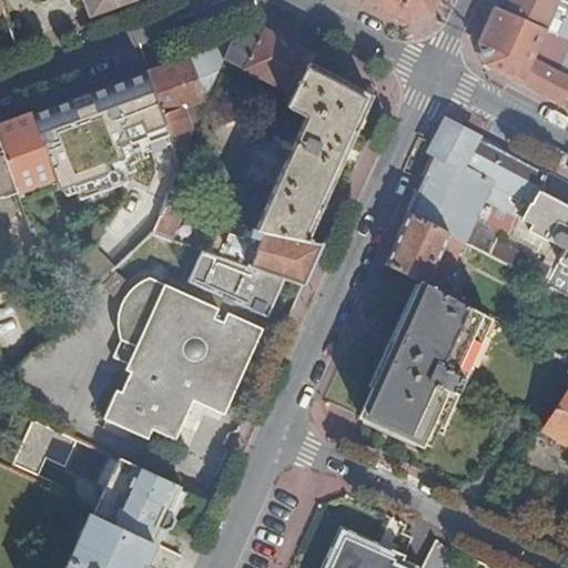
[(84,0),(91,17),(134,0),(84,0)]
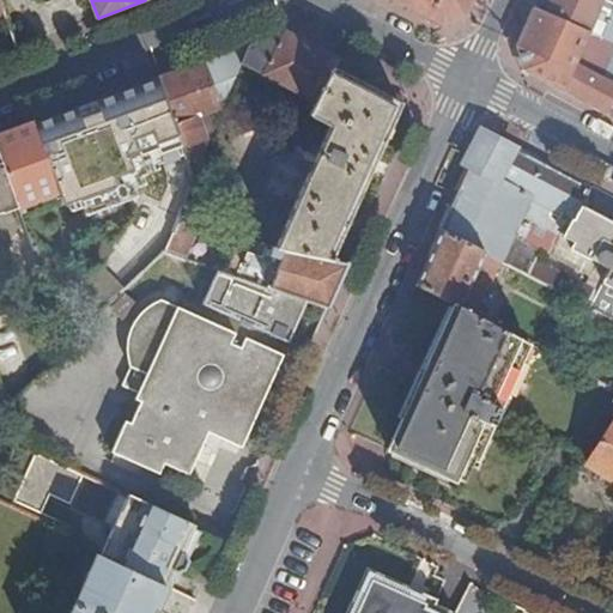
[(612,115),(612,0),(611,0),(540,0),(536,8),(592,32),(605,37),(612,14),(612,104),(610,114),(612,115)]
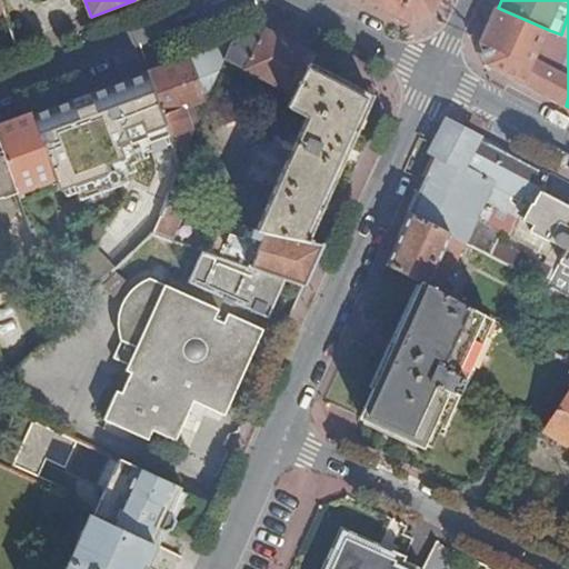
[(530,86),(566,106),(568,97),(568,76),(536,60),(549,30),(498,8),(488,31),(482,43),(489,65),(530,86)]
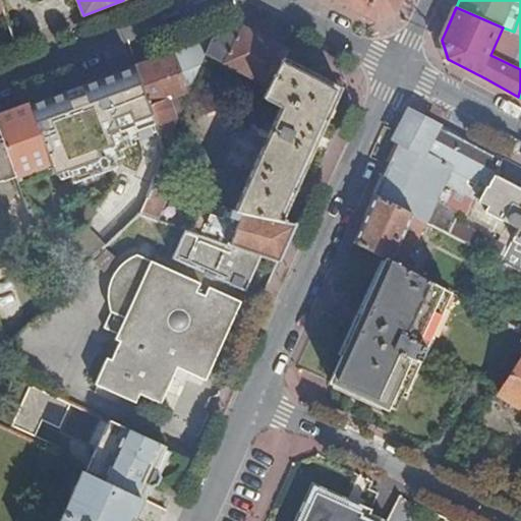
[(285,58),(289,50),(243,26),(212,38),(207,53),(270,88),(265,99),(282,106),(236,211),(281,220),(341,88),(285,58)]
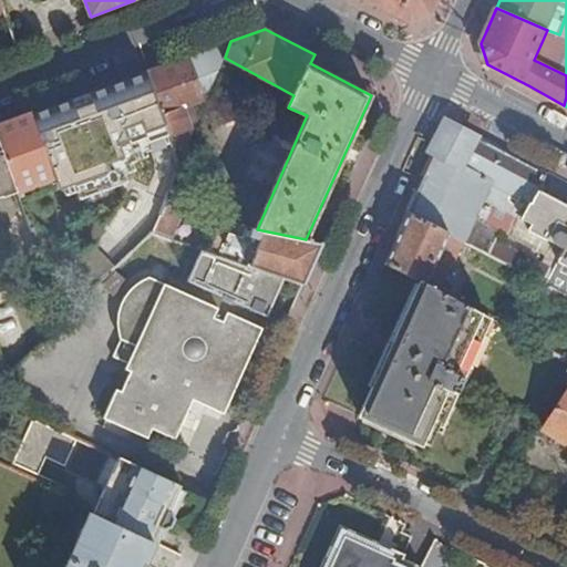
[(203,95),(187,57),(175,61),(146,72),(169,135),(189,129),(183,107),(189,105),(192,111),(197,110),(195,103),(200,101),(203,95)]
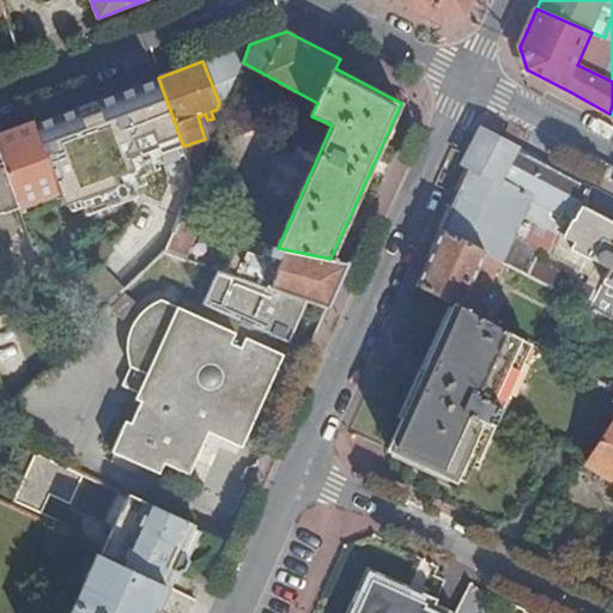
[(183,146),(158,78),(92,102),(35,123),(53,173),(60,190),(85,182),(79,168),(145,143),(156,170),(131,180),(146,222),(168,213),(175,232),(176,229),(182,216),(195,181),(183,146)]
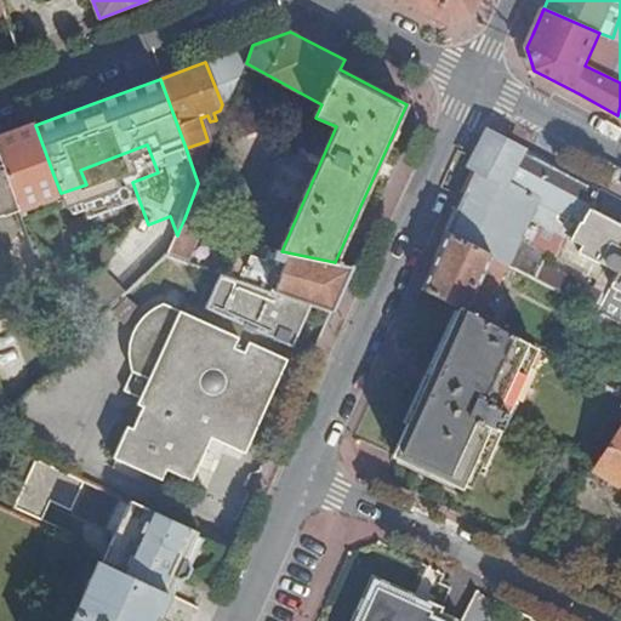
[(53,175),(35,125),(15,134),(0,137),(0,157),(17,205),(41,195),(38,181),(53,175)]
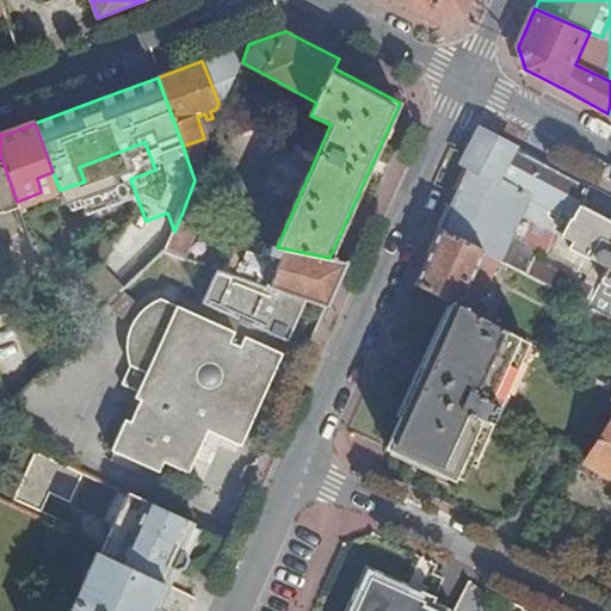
[(466,159),(468,160),(483,131),(481,129),(466,159)]
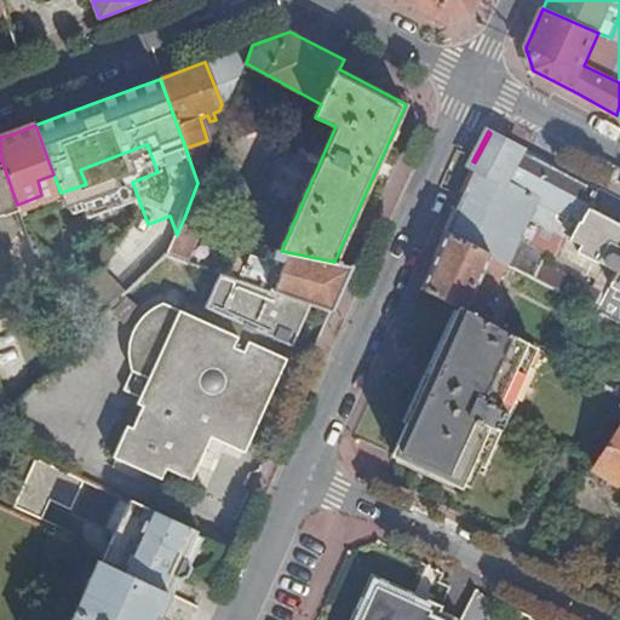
[(475,162),(478,165),(532,193),(547,164),(491,133),(475,162)]
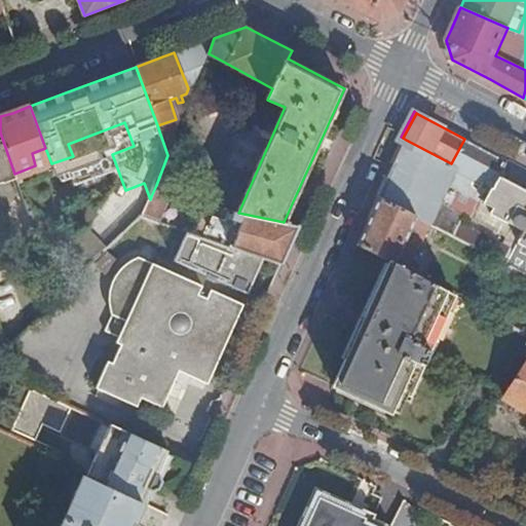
[(0,180),(14,175),(14,174),(0,133),(0,180)]
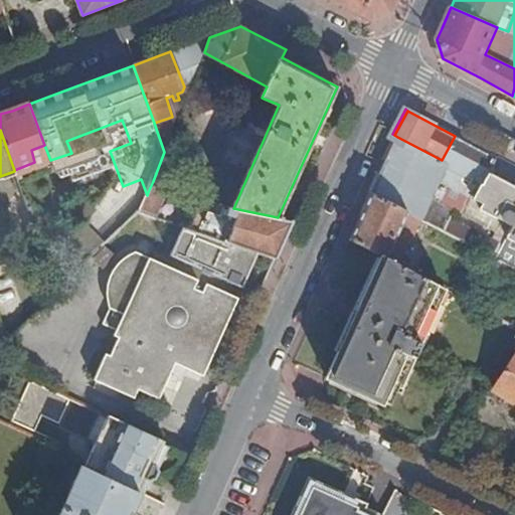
[(455,136),(442,160),(449,164),(482,181),(485,183),(490,172),(497,158),(455,136)]
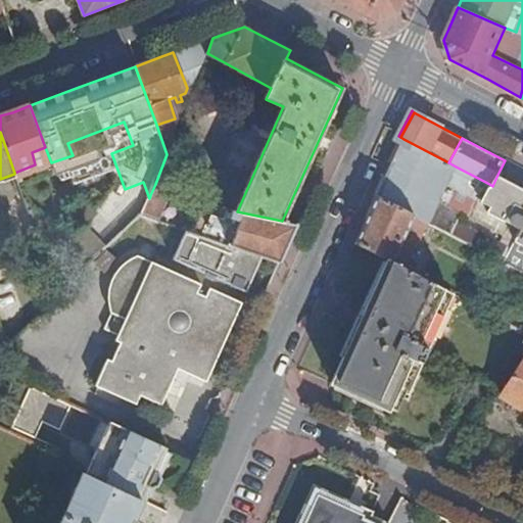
[(448,162),(403,139),(389,171),(386,179),(378,195),(429,221),(430,222),(456,167),(448,162)]
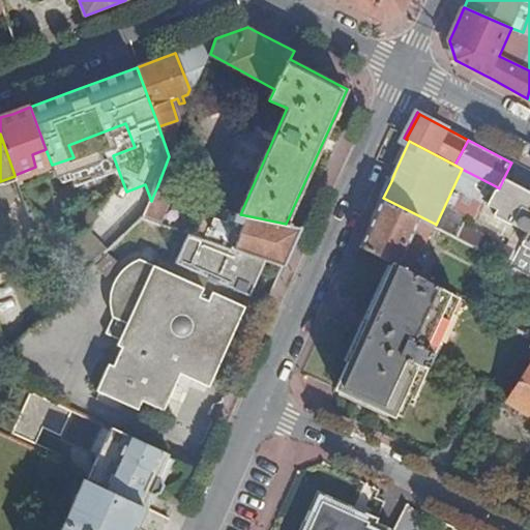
[(499,188),(496,186),(488,203),(498,209),(495,213),(527,232),(522,243),(529,246),(529,190),(504,177),(499,188)]
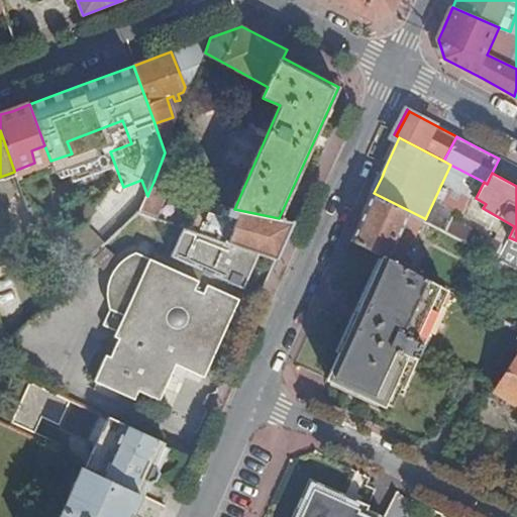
[(168,199),(172,188),(153,182),(148,193),(168,199)]
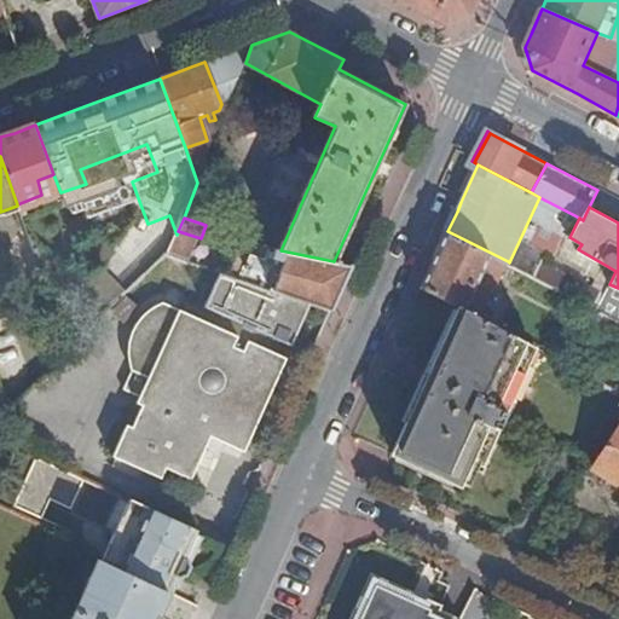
[(508,261),(447,231),(433,264),(423,285),(463,306),(484,317),(508,261)]
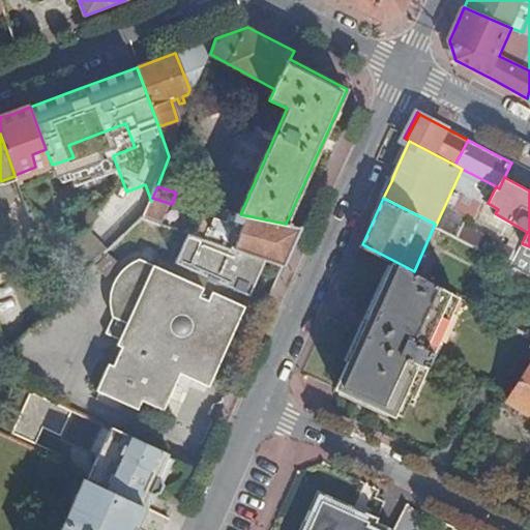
[(301,228),(286,224),(240,214),(238,215),(231,212),(227,221),(215,217),(213,223),(203,219),(198,236),(267,260),(285,265),(291,252),(301,228)]
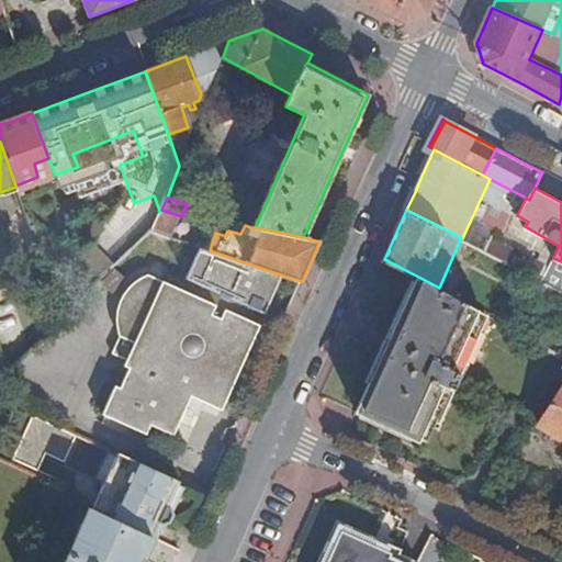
[(476,227),(469,242),(542,280),(550,265),(476,227)]
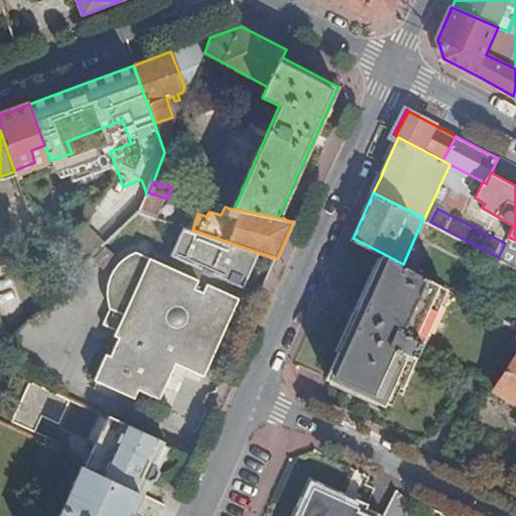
[(185,227),(172,256),(167,266),(135,253),(123,261),(117,267),(112,274),(109,285),(107,298),(109,311),(104,325),(117,331),(114,337),(120,339),(111,358),(106,356),(94,380),(135,398),(139,390),(160,399),(177,364),(205,376),(245,287),(260,253),(192,230),(185,227)]
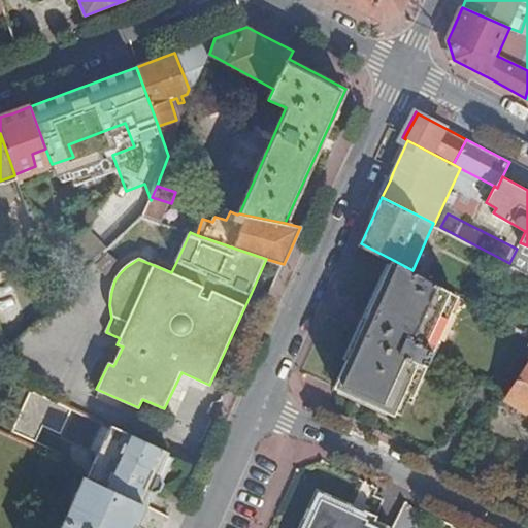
[(413,270),(395,261),(337,386),(393,413),(403,391),(413,395),(426,364),(428,364),(433,352),(432,351),(458,294),(413,270)]
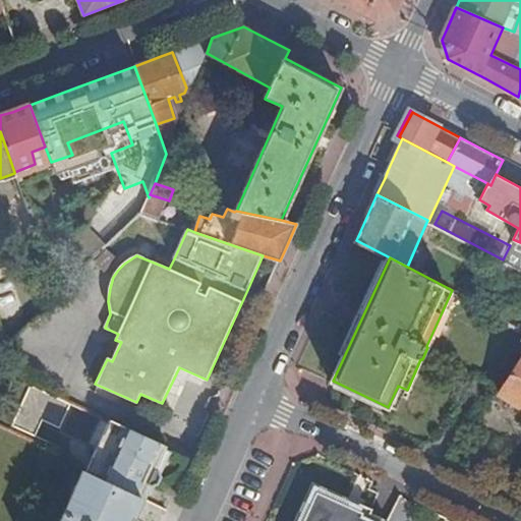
[(58,291),(69,280),(65,269),(52,274),(58,291)]
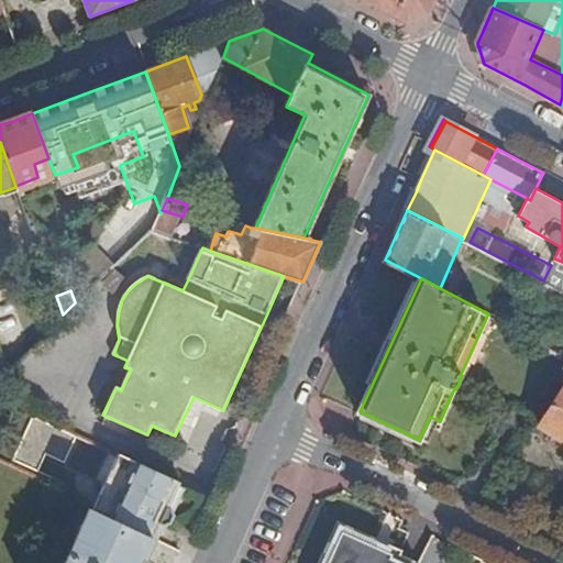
[(562,392),(542,426),(561,438),(562,437),(562,392)]
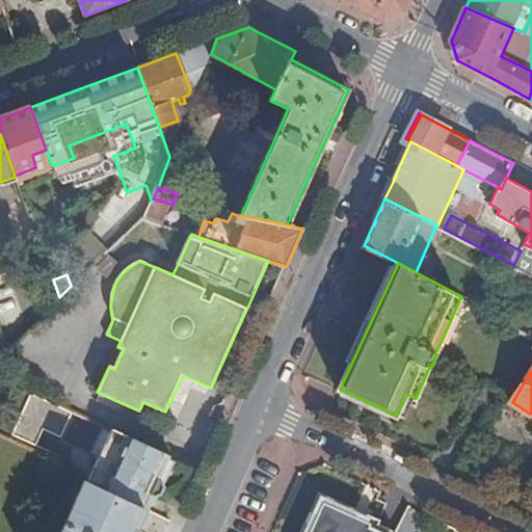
[(62,437),(74,411),(32,393),(14,435),(37,447),(46,430),(62,437)]
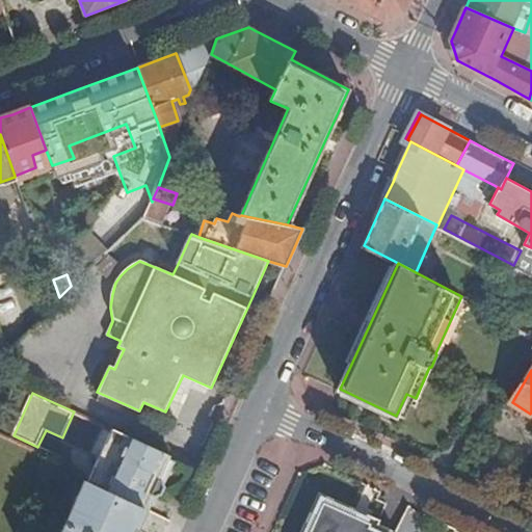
[(189,482),(195,467),(106,425),(94,452),(100,455),(94,468),(157,496),(169,502),(174,491),(189,482)]
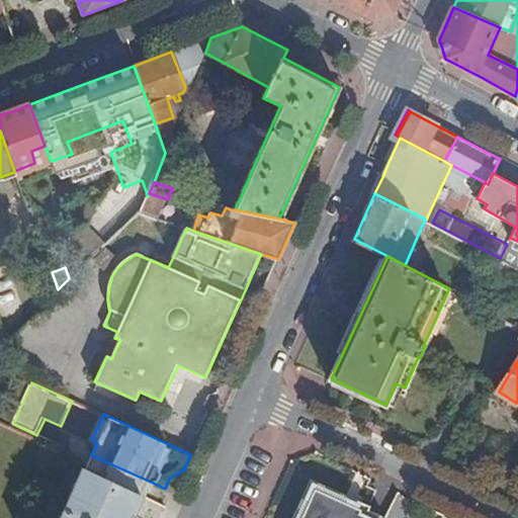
[(146,498),(153,483),(91,455),(85,470),(142,498),(146,498)]
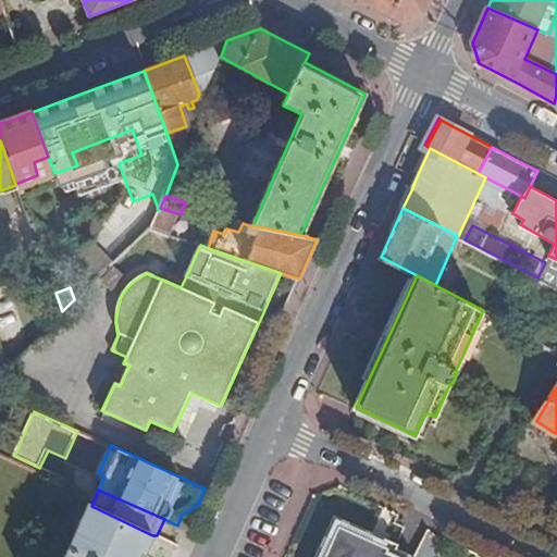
[(144,553),(152,535),(90,507),(70,553),(69,552),(66,556),(137,556),(141,551),(144,553)]
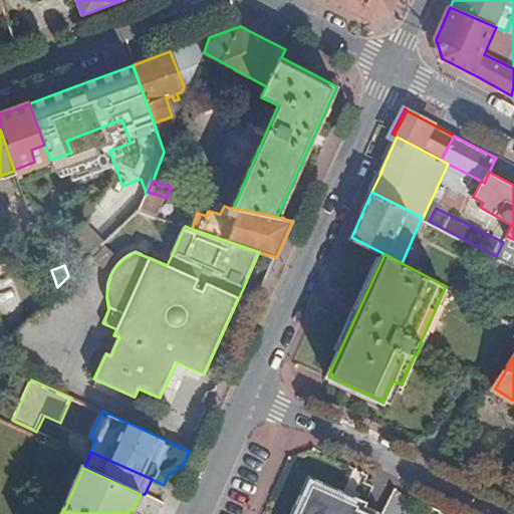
[(366,513),(383,513),(398,489),(382,481),(366,513)]
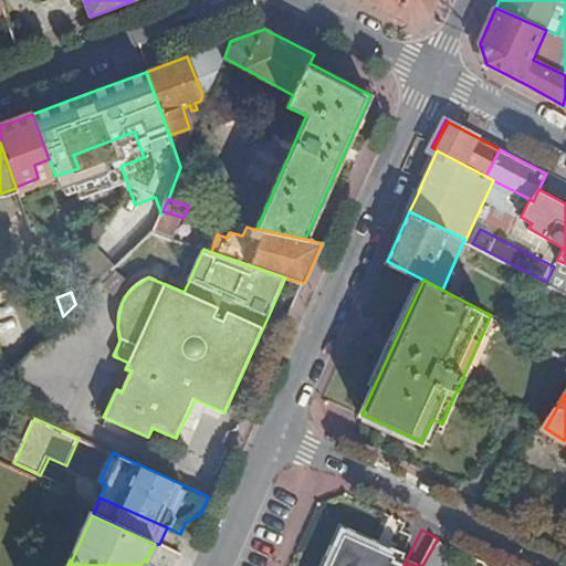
[(397,565),(405,551),(367,534),(354,561),(346,557),(342,565),(397,565)]
